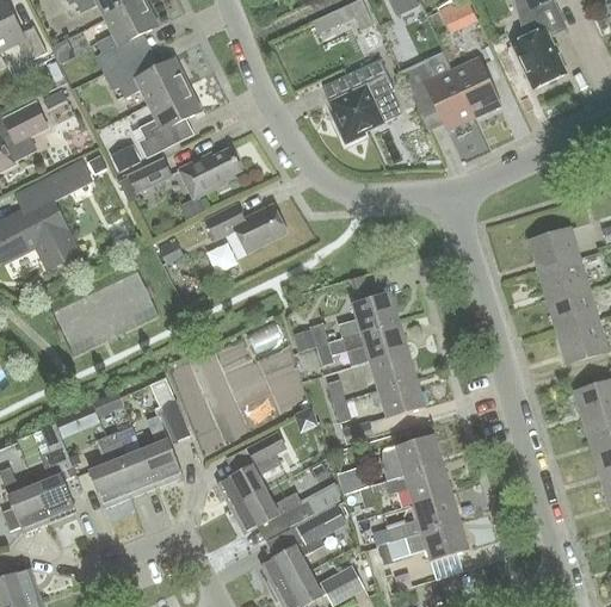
[(0,50),(18,42),(28,62),(48,51),(35,26),(22,32),(5,0),(0,0),(0,50)]
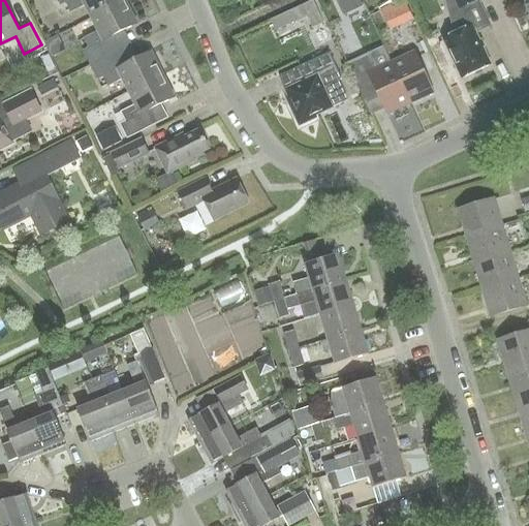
[(58,0),(60,3),(65,1),(70,10),(85,2),(92,16),(123,0),(58,0)]
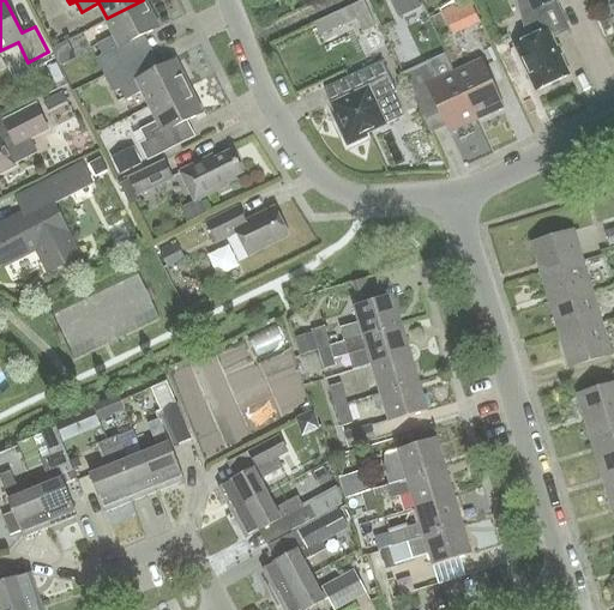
[(158,25),(146,0),(143,0),(107,18),(114,32),(97,42),(102,53),(96,55),(104,73),(139,55),(131,38),(158,25)]
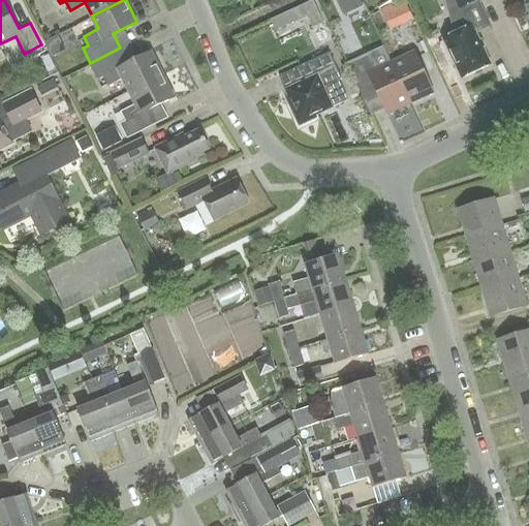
[(415,22),(405,0),(393,0),(380,6),(392,32),(415,22)]
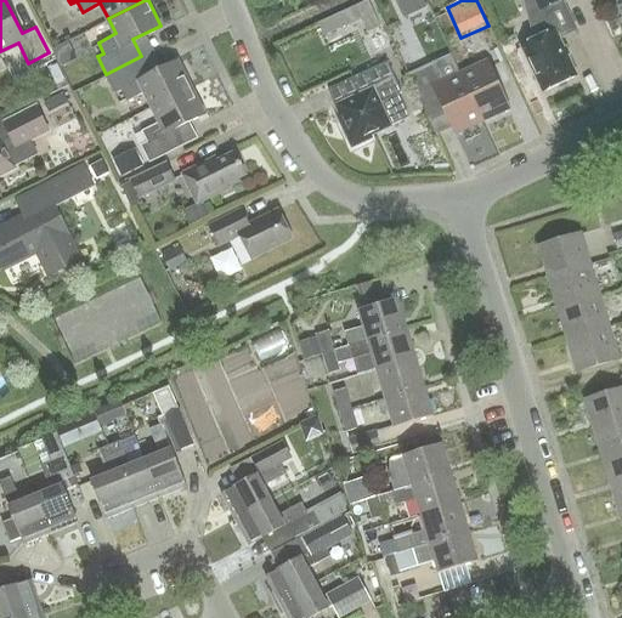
[(520,44),(542,90),(577,73),(555,27),(554,27),(544,5),(542,5),(531,10),(542,33),(520,44)]
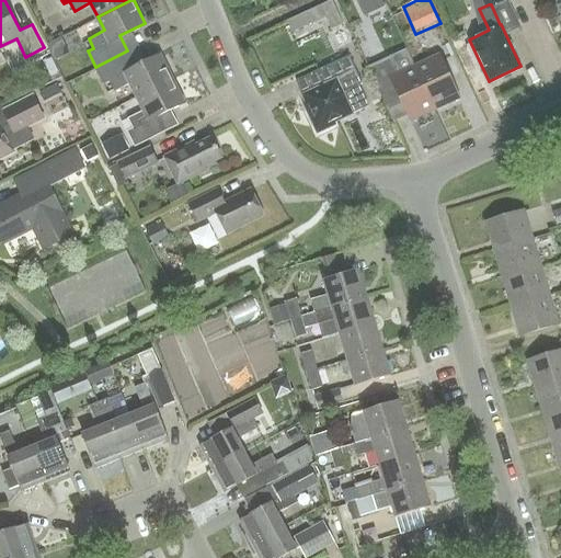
[(286,19),(292,31),(313,20),(308,9),(286,19)]
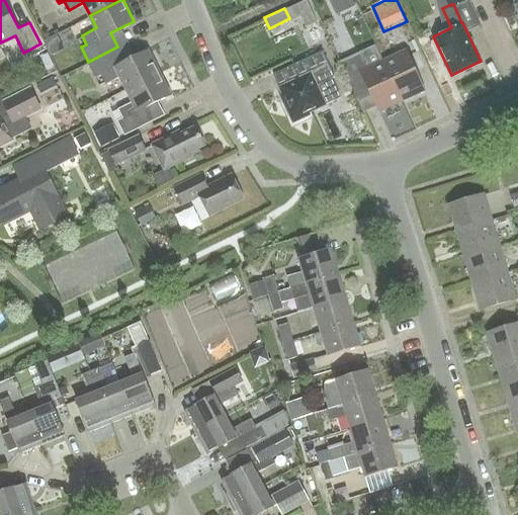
[(119,75),(126,87),(159,71),(148,49),(124,61),(117,47),(88,62),(95,76),(101,73),(105,82),(119,75)]
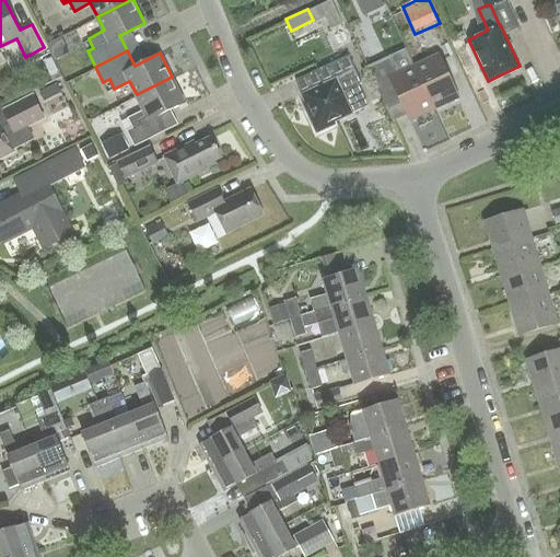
[(439,53),(413,65),(434,106),(458,95),(439,53)]
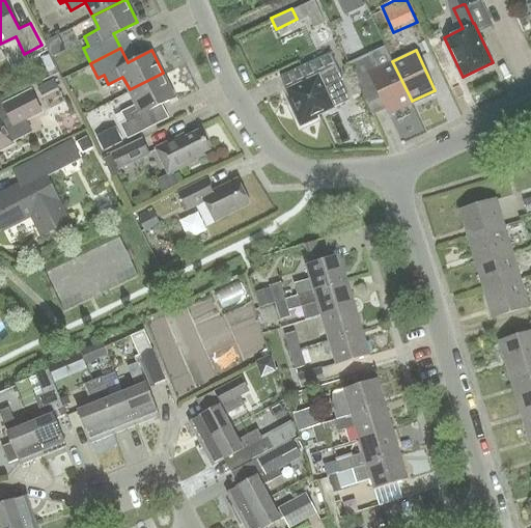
[(295,106),(292,107),(300,123),(316,116),(315,113),(333,105),(324,85),(342,77),(331,51),(301,64),(307,79),(286,88),(295,106)]
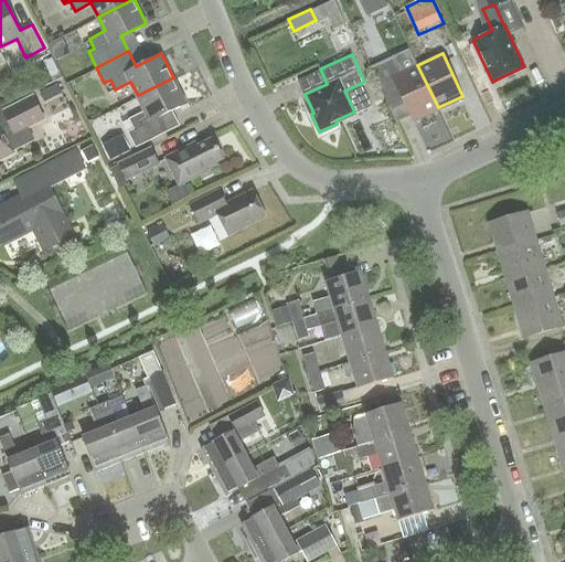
[(414,118),(438,107),(417,65),(403,72),(394,54),(371,66),(386,98),(401,92),(414,118)]
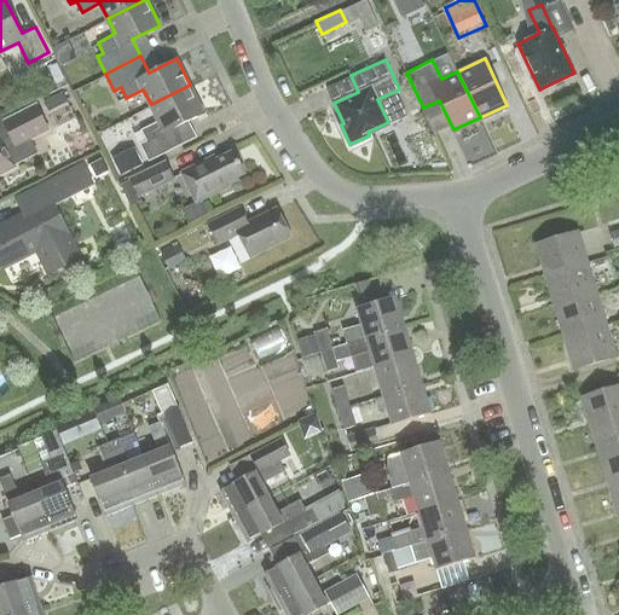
[(142,128),(146,139),(140,143),(149,158),(183,141),(175,126),(203,111),(190,85),(151,104),(158,120),(142,128)]
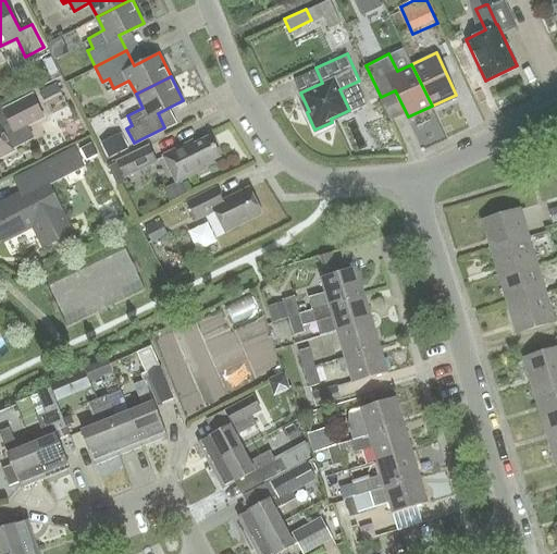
[(61,90),(56,81),(49,84),(54,94),(61,90)]
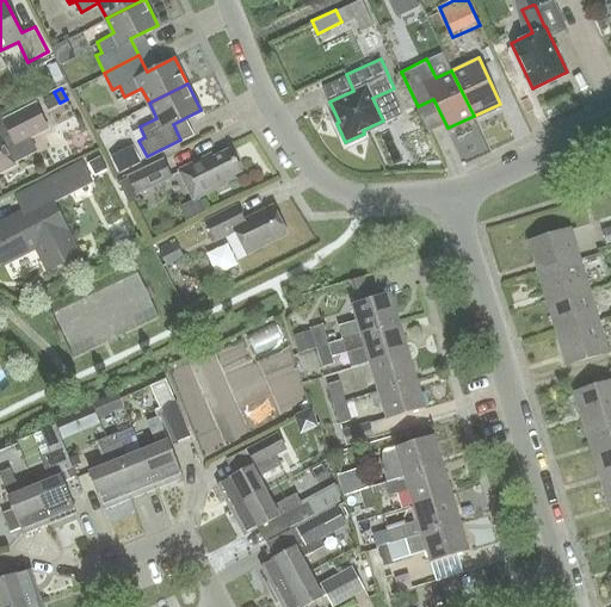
[(10,131),(1,136),(0,135),(0,171),(16,163),(14,161),(37,149),(31,136),(48,127),(35,101),(2,118),(10,131)]
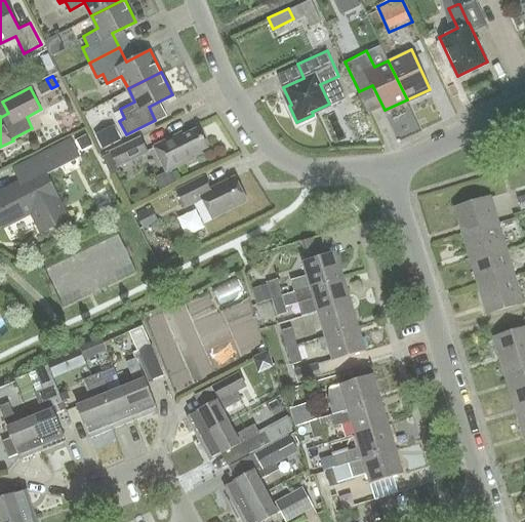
[(94,132),(102,147),(120,137),(114,123),(94,132)]
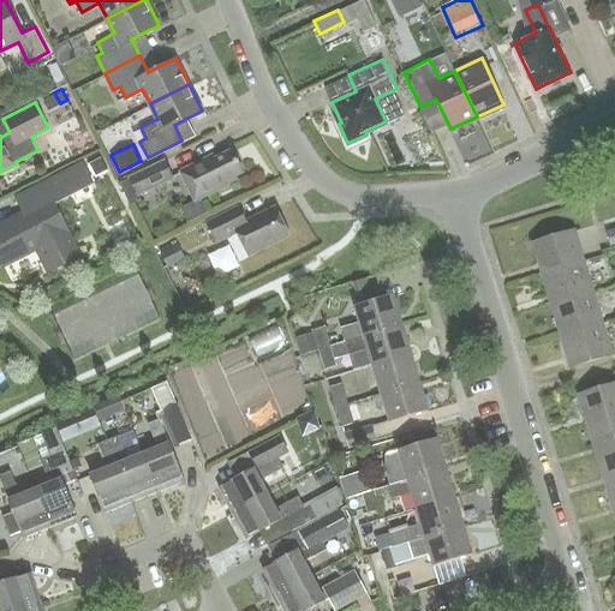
[(243,171),(232,148),(214,157),(212,153),(180,169),(195,199),(227,184),(225,179),(243,171)]
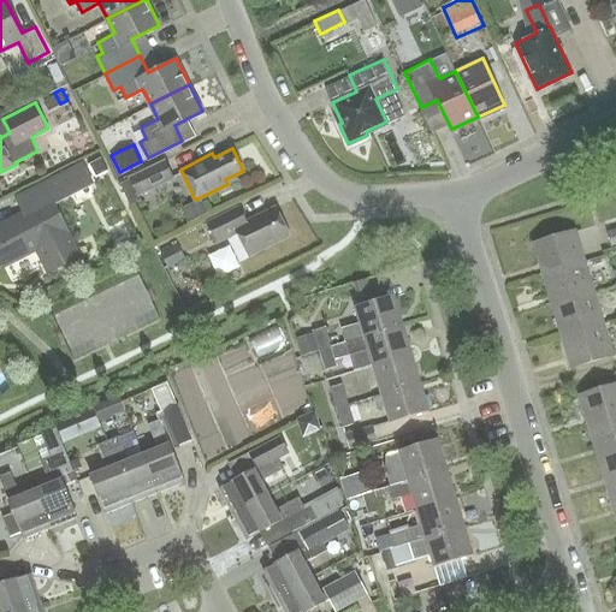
[(95,176),(108,170),(101,156),(89,161),(95,176)]
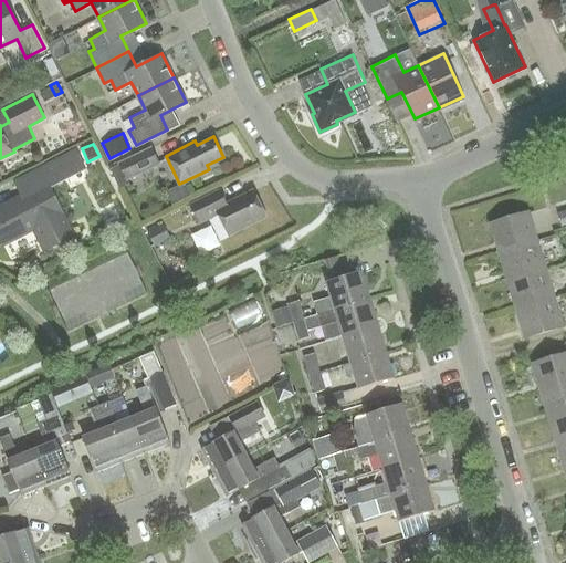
[(119,186),(128,181),(127,178),(160,163),(152,144),(116,160),(117,163),(109,166),(119,186)]
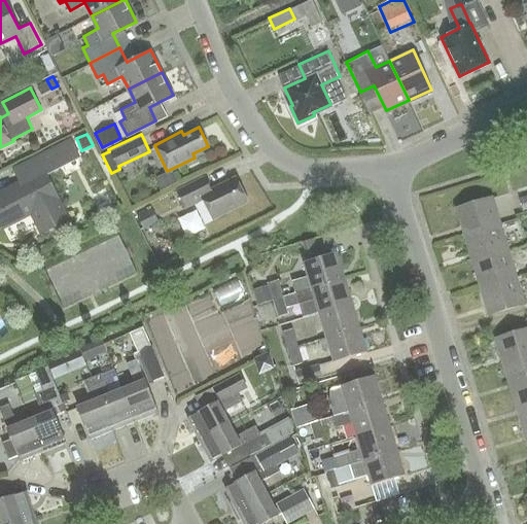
[(0,191),(0,207),(7,222),(33,209),(44,230),(69,217),(45,174),(78,155),(69,138),(13,168),(21,181),(0,191)]
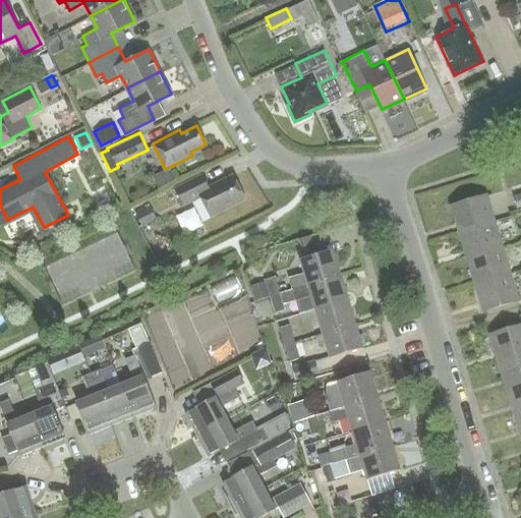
[(208,185),(201,173),(175,187),(183,204),(200,195),(211,216),(244,198),(232,173),(208,185)]
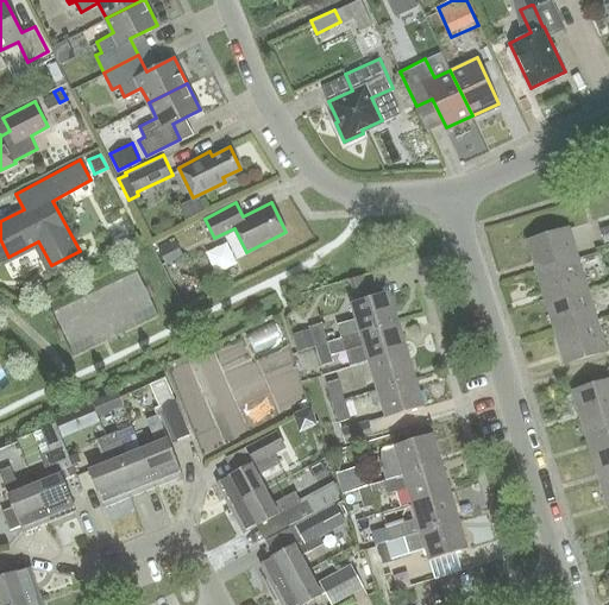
[(537,268),(577,254),(569,226),(527,238),(537,268)]
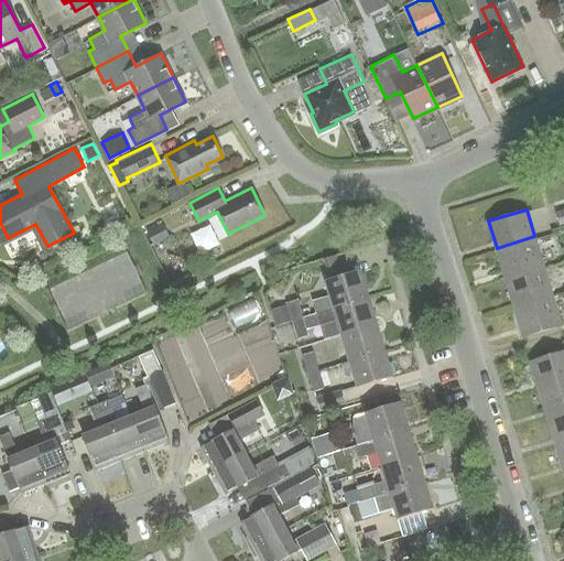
[(497,248),(506,277),(543,266),(534,236),(497,248)]
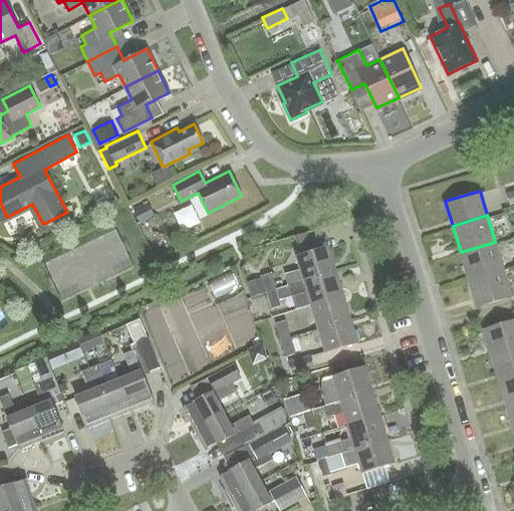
[(63,293),(135,263),(119,226),(48,256),(63,293)]
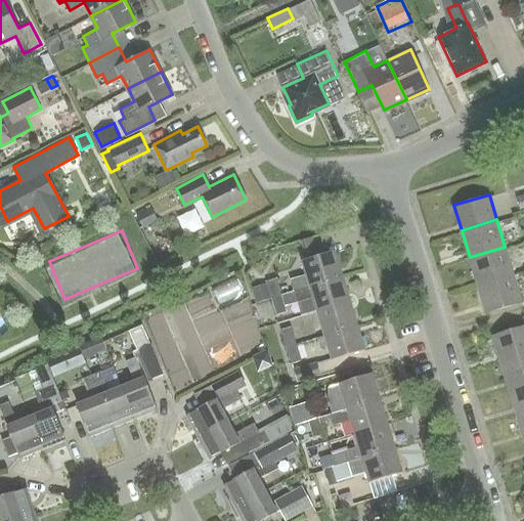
[(470,257),(477,284),(513,272),(505,247),(470,257)]
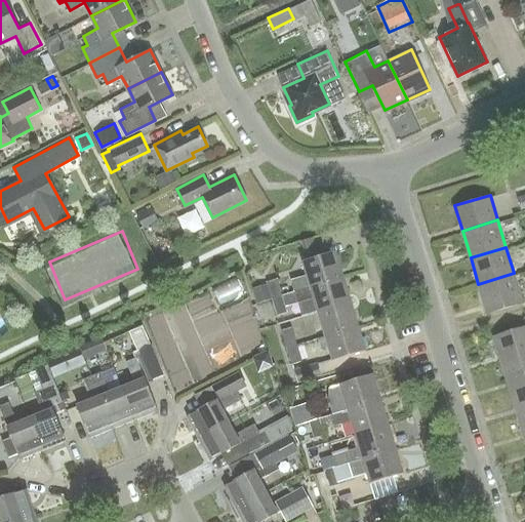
[(295,290),(304,288),(311,286),(311,285),(344,275),(335,250),(303,259),(307,274),(290,279),(294,291),(295,290)]
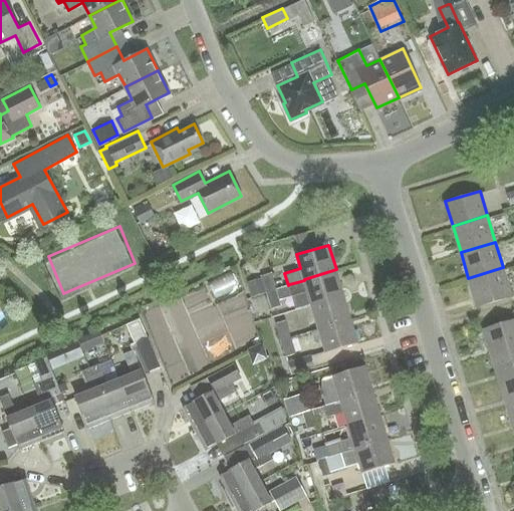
[(511,295),(503,267),(468,278),(476,305),(511,295)]
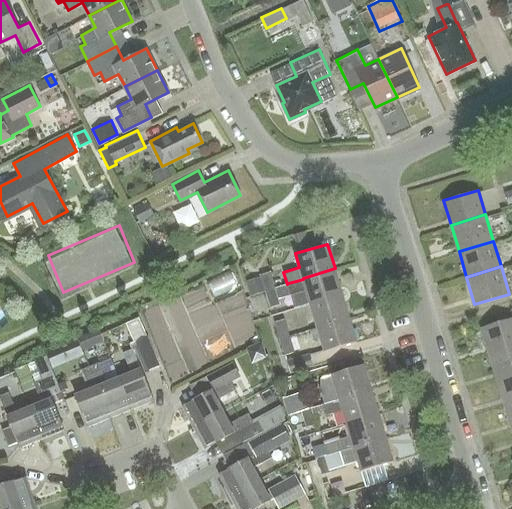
[(335,268),(303,278),(303,279),(296,281),(288,283),(291,293),(306,288),(310,302),(342,292),(335,268)]
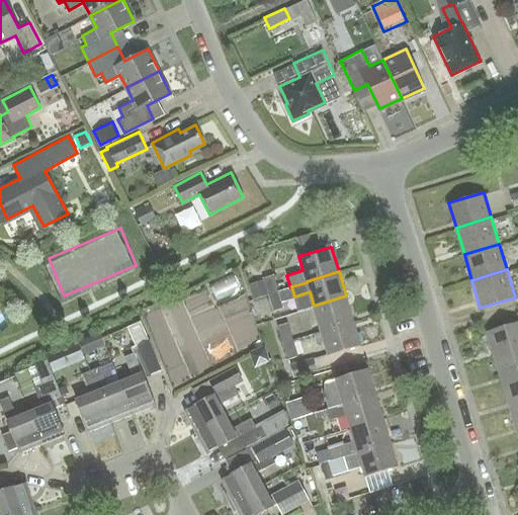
[(278,289),(273,273),(263,276),(264,278),(268,292),(278,289)]
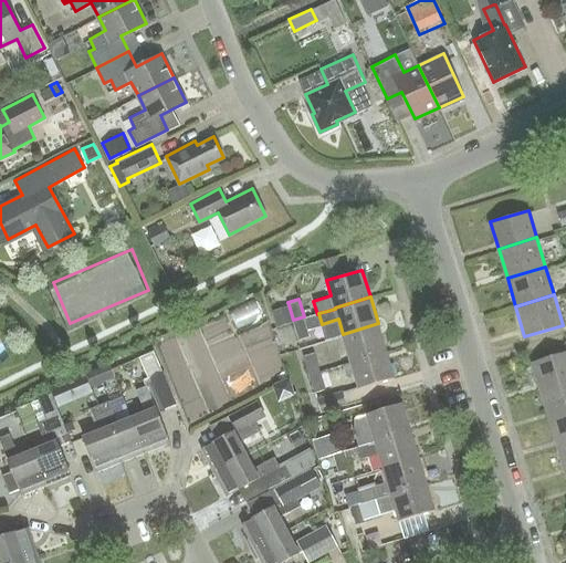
[(289,304),(271,309),(276,325),(293,320),(289,304)]
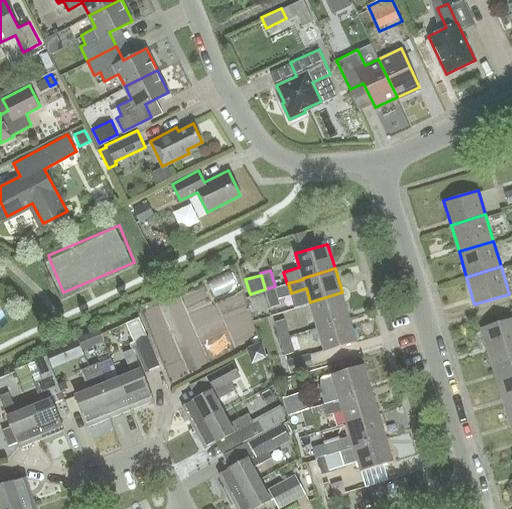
[(280,303),(275,286),(265,289),(270,306),(280,303)]
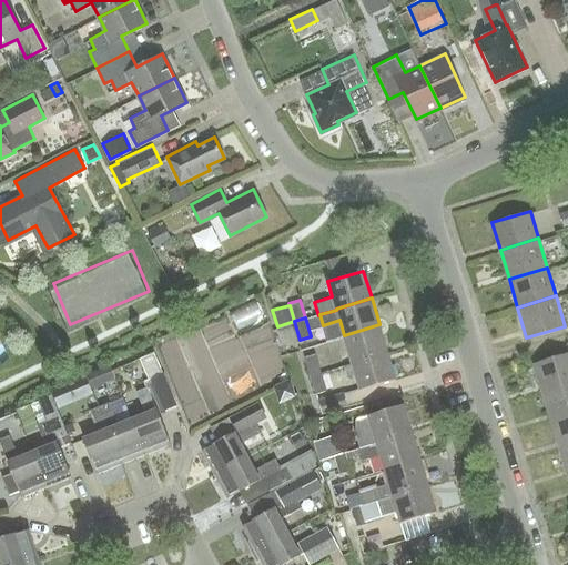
[(348,351),(342,353),(344,363),(387,351),(379,324),(344,335),(348,351)]
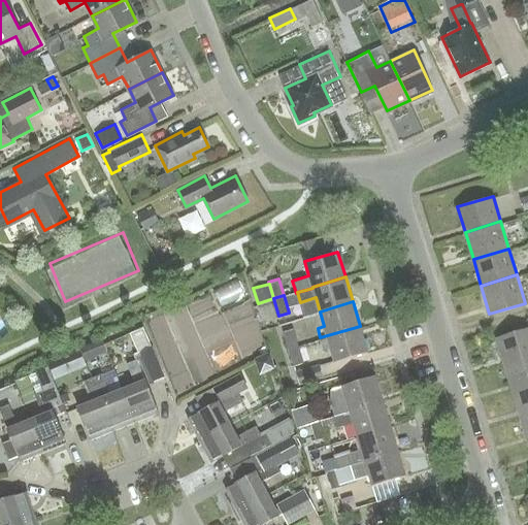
[(301,326),(283,331),(288,348),(298,345),(306,342),(301,326)]
